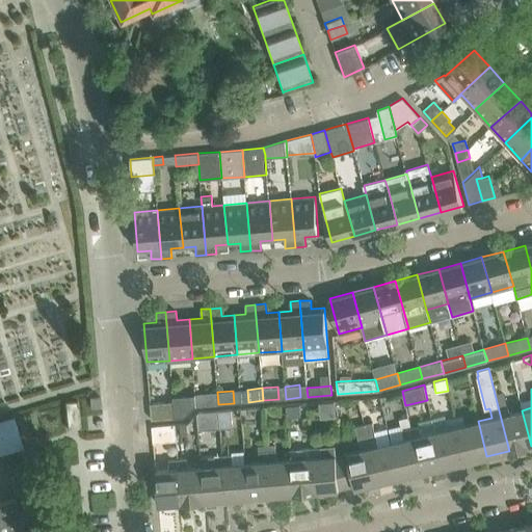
[(195,406),(218,404),(217,392),(194,394),(194,395),(195,406)]
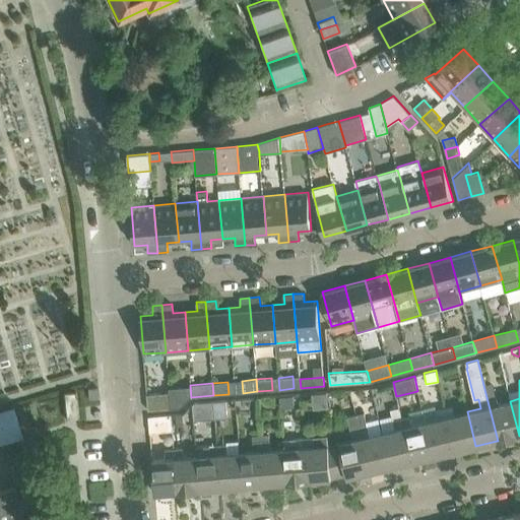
[(493,383),(483,385),(486,397),(495,395),(493,383)]
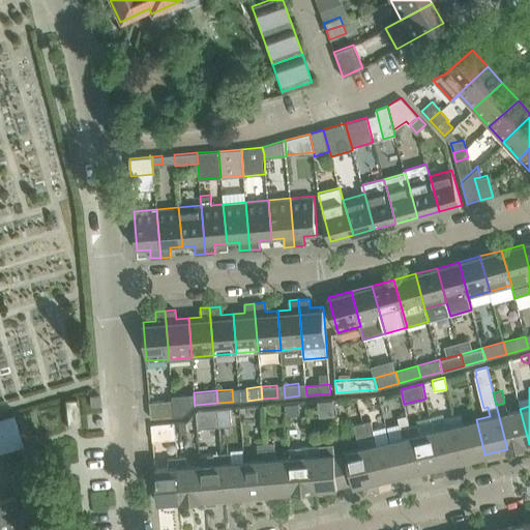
[(194,393),(171,395),(171,400),(173,416),(183,415),(195,405),(194,393)]
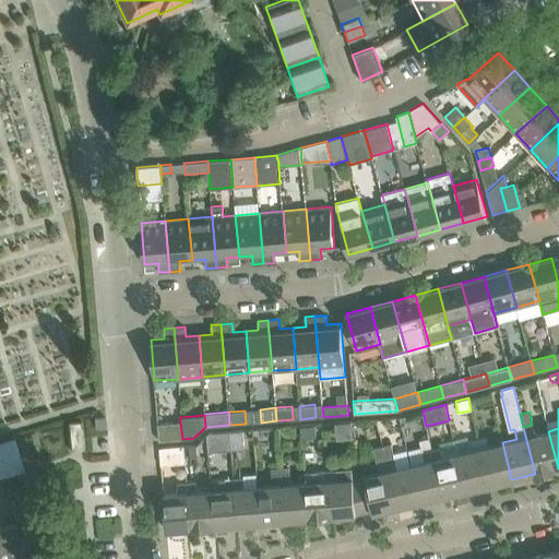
[(106,427),(106,416),(94,417),(95,428),(106,427)]
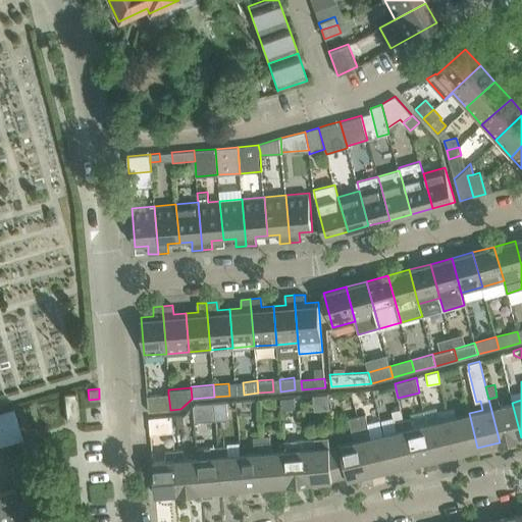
[(66,418),(67,418),(76,417),(74,394),(64,394),(66,418)]
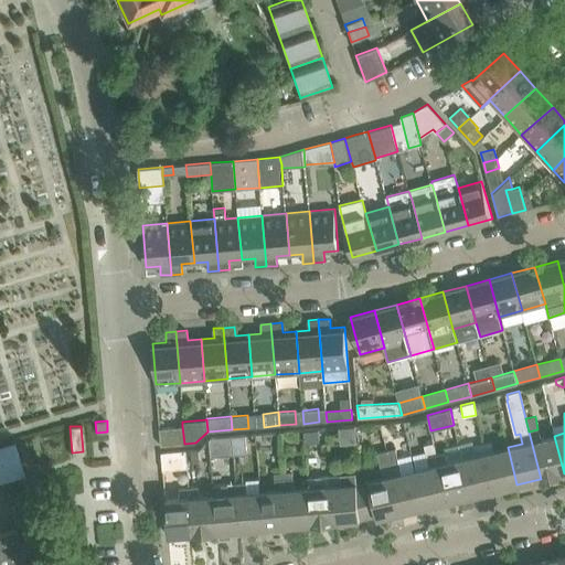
[(182,426),(159,428),(161,446),(184,444),(183,430),(182,426)]
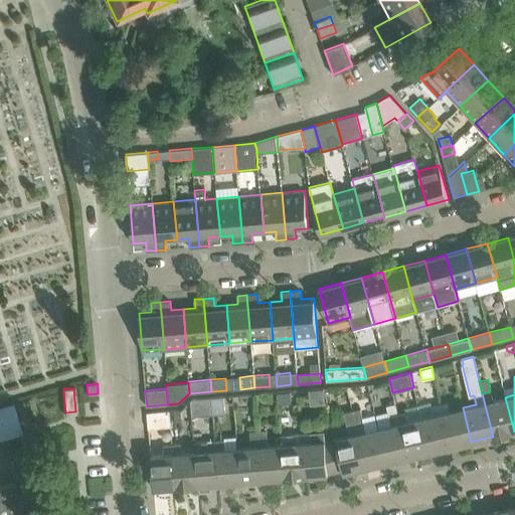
[(290,391),(277,392),(278,402),(291,400),(290,391)]
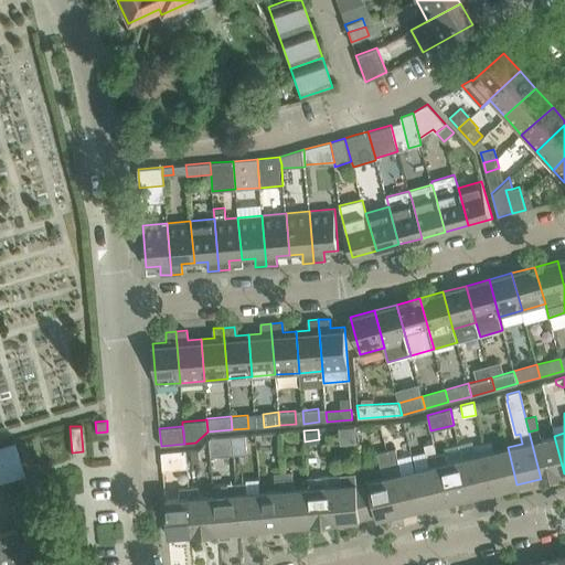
[(537,429),(529,432),(541,479),(564,473),(554,436),(541,439),(537,429)]
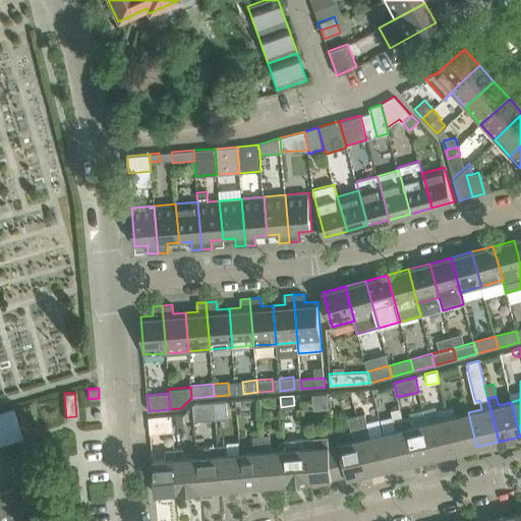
[(226,400),(214,401),(215,418),(227,417),(226,400)]
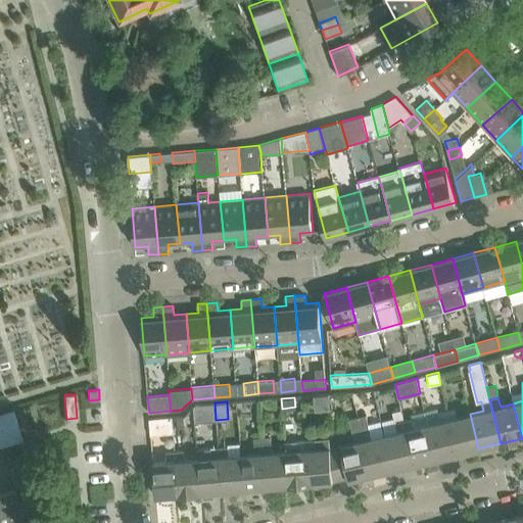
[(195,405),(193,407),(194,422),(216,420),(215,402),(195,405)]
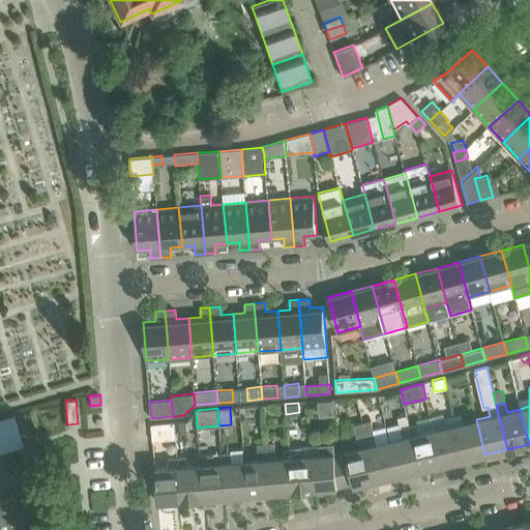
[(443,413),(430,416),(433,430),(441,465),(463,460),(452,415),(444,417),(443,413)]
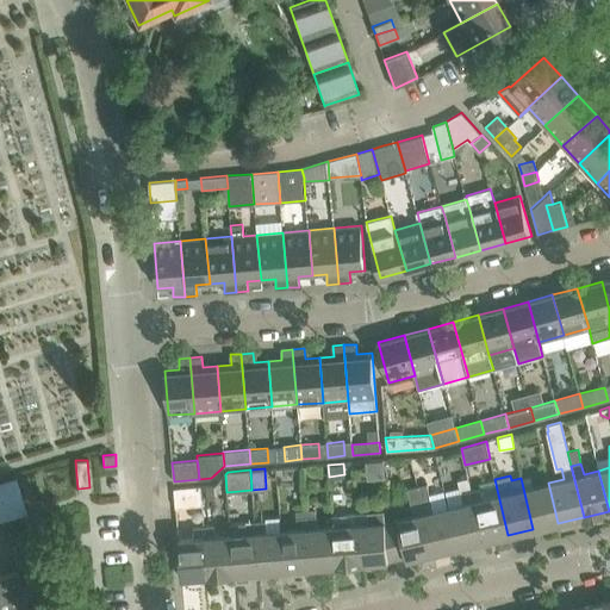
[(530,475),(521,478),(533,529),(558,523),(548,483),(533,486),(530,475)]
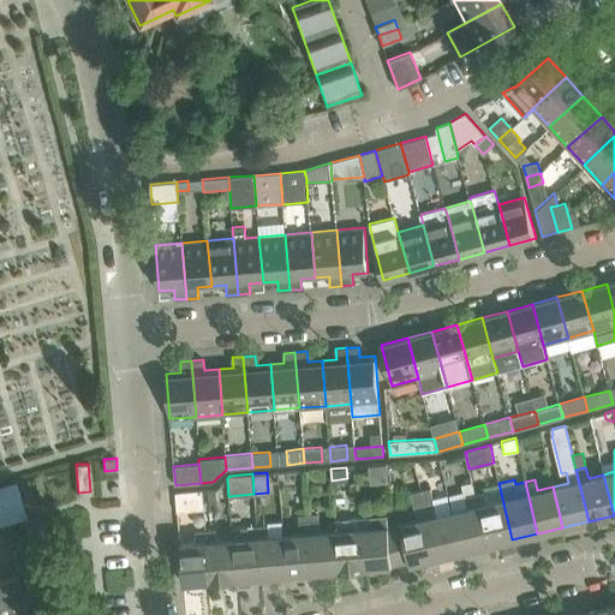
[(0,484),(0,524),(25,518),(16,481),(0,484)]
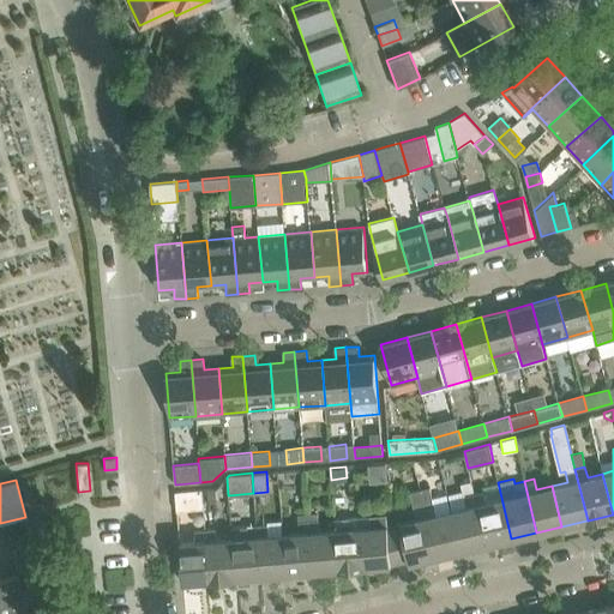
[(452,510),(451,511),(461,551),(486,545),(474,493),(471,481),(461,483),(463,489),(467,506),(452,510)]
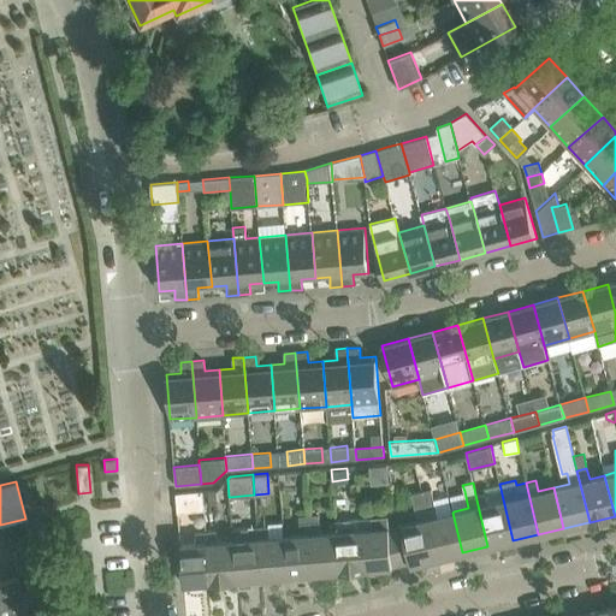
[(421,492),(425,507),(437,558),(462,552),(452,513),(438,516),(431,490),(421,492)]
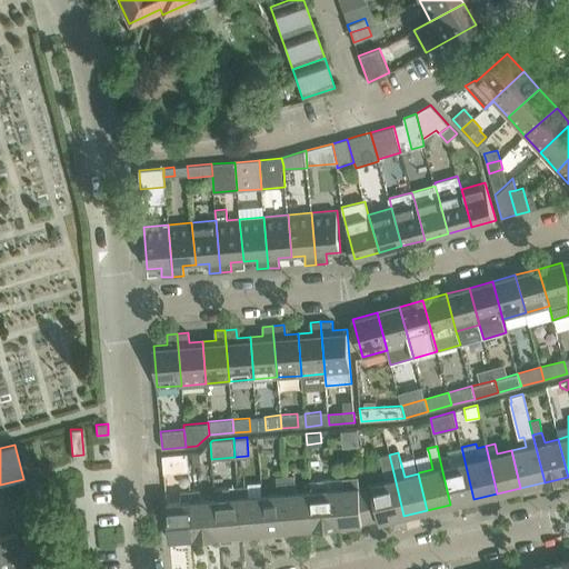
[(187,453),(162,456),(163,462),(163,473),(189,471),(187,453)]
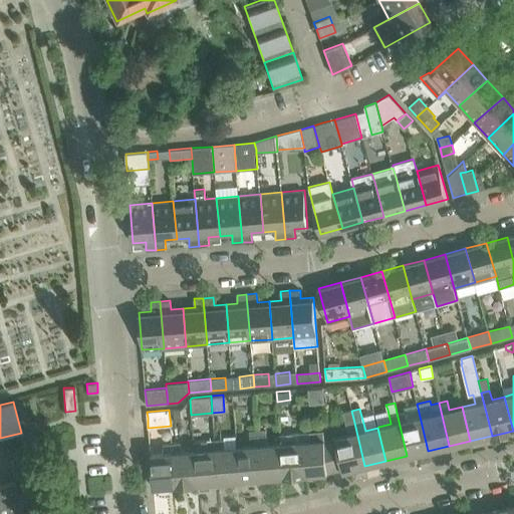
[(348,435),(335,438),(342,468),(343,471),(364,466),(354,423),(351,411),(343,413),(348,435)]
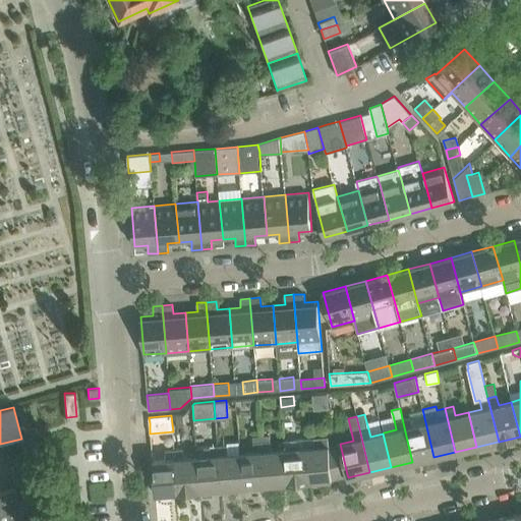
[(410,416),(402,418),(412,462),(433,457),(425,422),(413,425),(410,416)]
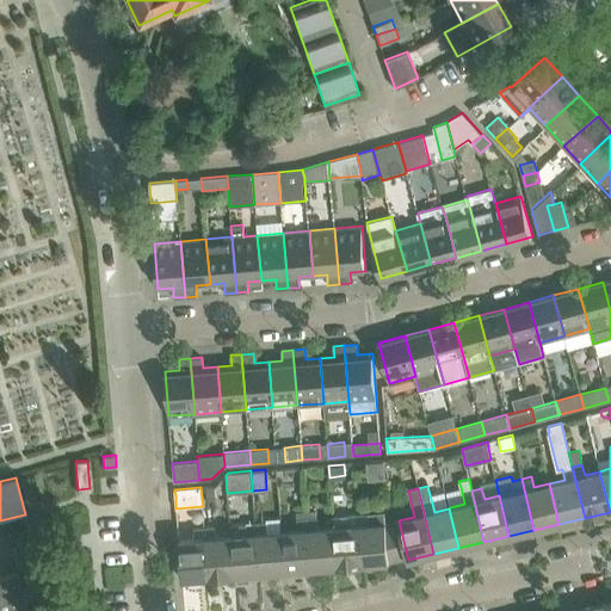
[(369,512),(358,513),(363,563),(389,562),(389,561),(407,556),(399,520),(387,523),(386,511),(369,512)]
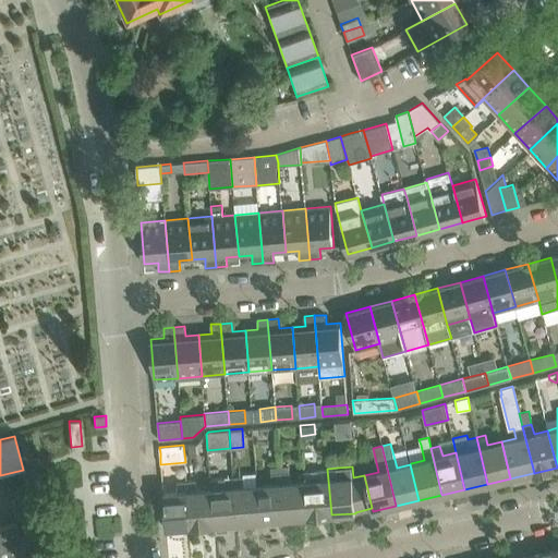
[(308,517),(331,514),(327,469),(304,471),(305,482),(308,517)]
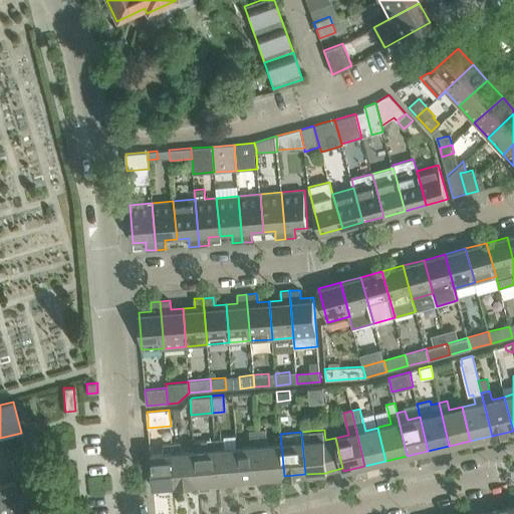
[(262,478),(284,476),(281,444),(268,445),(267,435),(258,436),(262,478)]
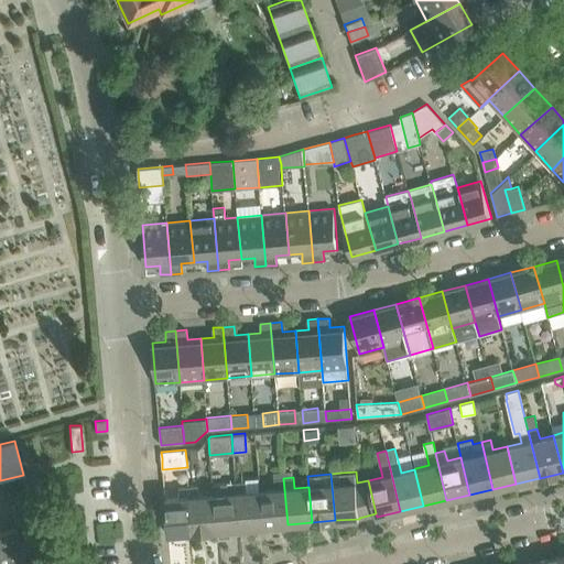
[(263,527),(288,524),(283,478),(274,479),(275,489),(261,490),(263,527)]
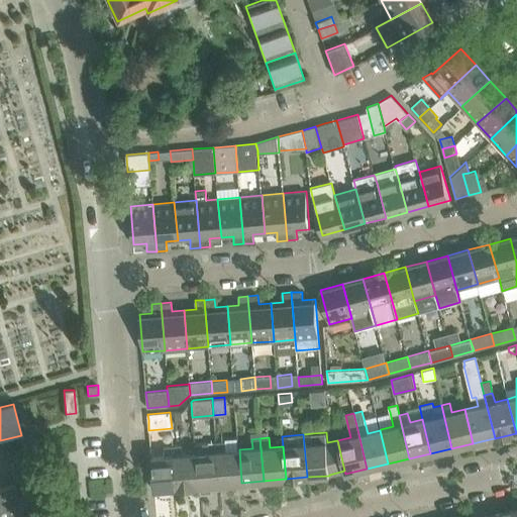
[(220,485),(241,483),(239,449),(226,450),(225,441),(216,442),(220,485)]
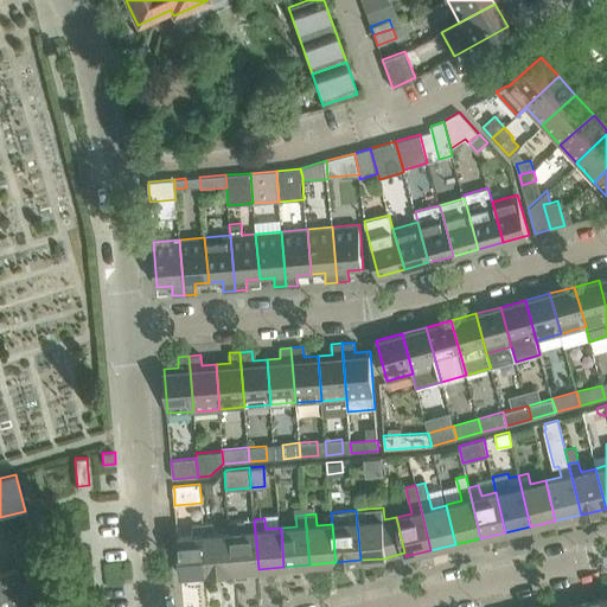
[(248,570),(259,569),(254,519),(229,521),(229,532),(232,572),(236,570),(236,579),(248,577),(248,570)]
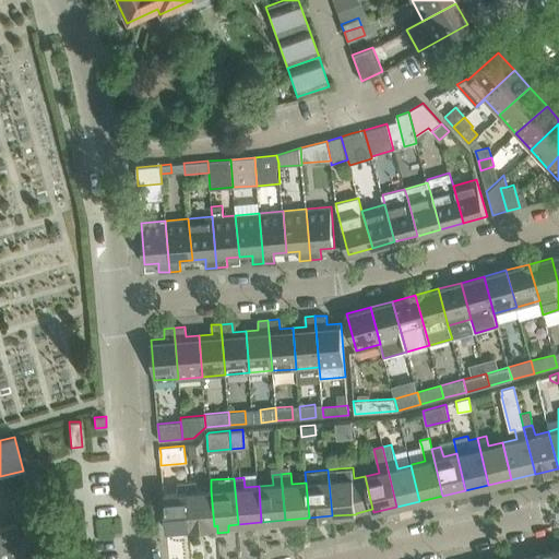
[(167,530),(191,528),(187,482),(177,483),(178,494),(164,495),(167,530)]
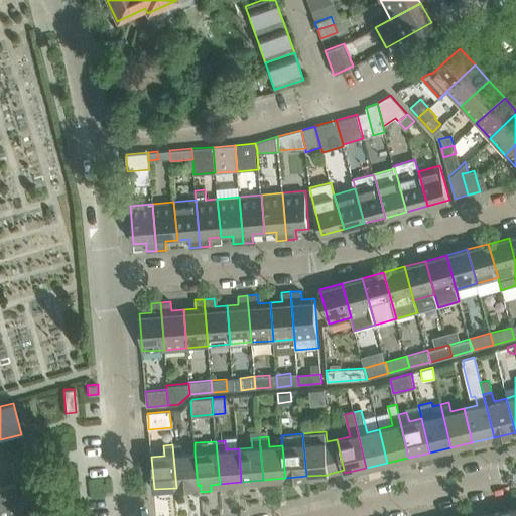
[(176,488),(198,486),(195,453),(181,454),(181,444),(172,444),(176,488)]
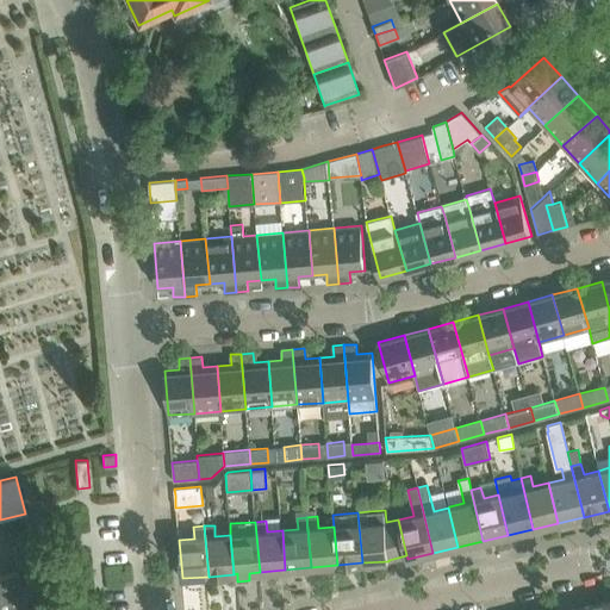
[(0,576),(0,609),(29,609),(18,571),(0,576)]
